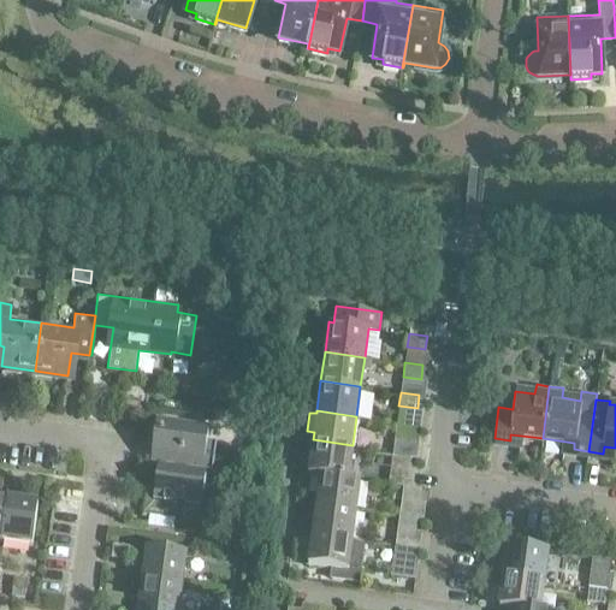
[(150,460),(158,461),(206,467),(212,468),(215,439),(207,438),(208,422),(157,416),(150,460)]
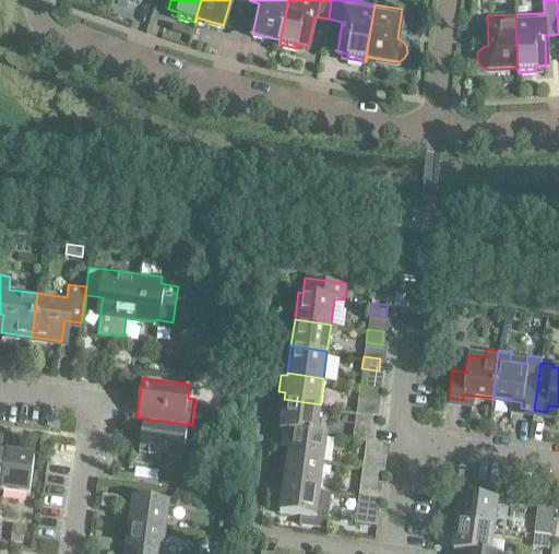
[(360,382),(358,396),(375,398),(377,385),(360,382)]
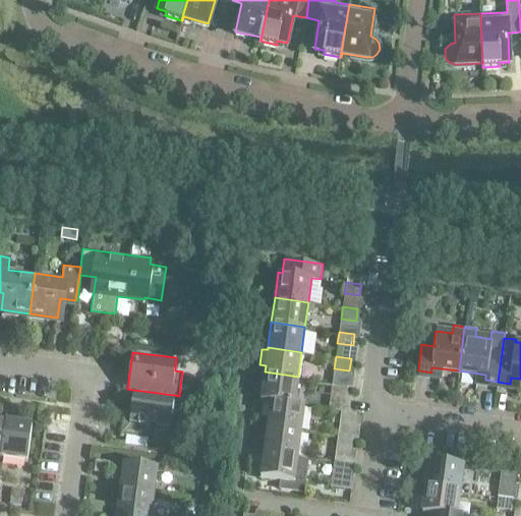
[(265,374),(258,373),(256,388),(263,388),(261,397),(304,403),(295,401),(298,377),(265,371),(265,374)]
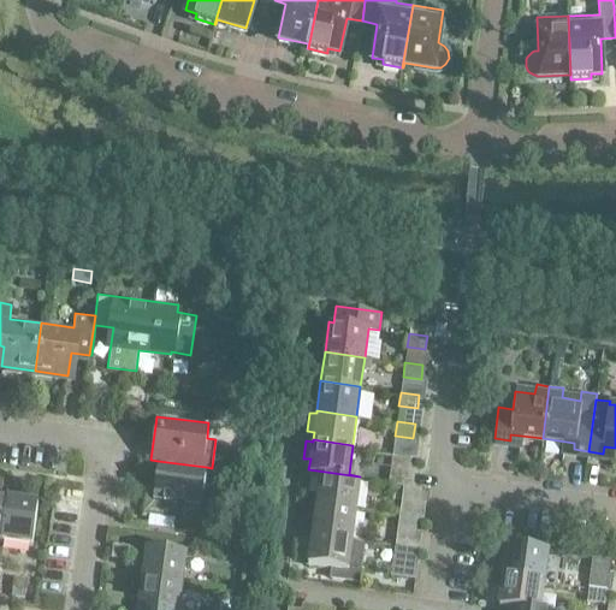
[(410,454),(392,451),(391,465),(409,468),(410,454)]
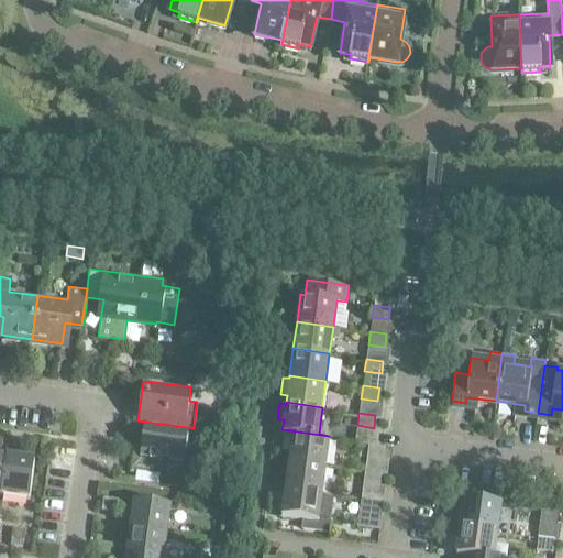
[(184,460),(188,427),(144,422),(141,444),(133,442),(130,467),(159,471),(162,458),(184,460)]
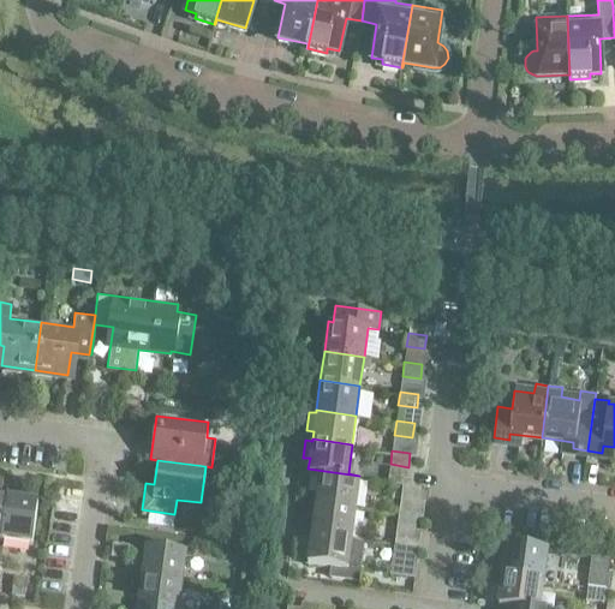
[(320,472),(316,499),(356,505),(359,476),(308,469),(308,471),(320,472)]
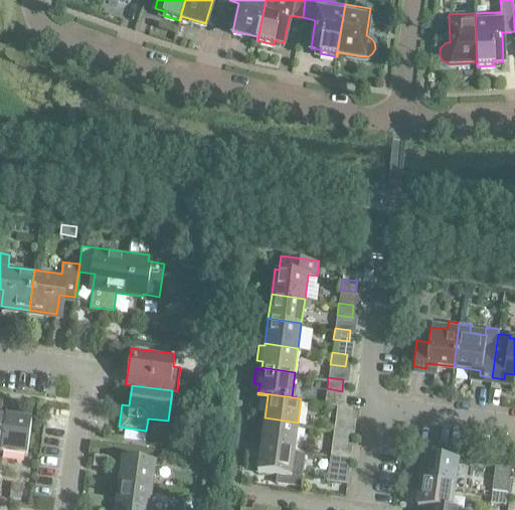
[(337,403),(335,415),(351,417),(352,405),(337,403)]
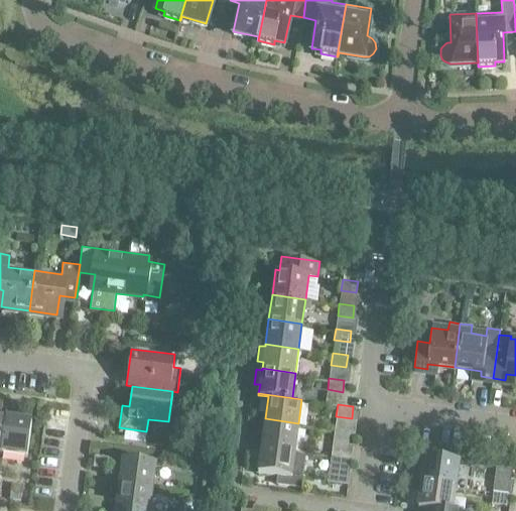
[(31,419),(6,415),(1,450),(26,453),(31,419)]
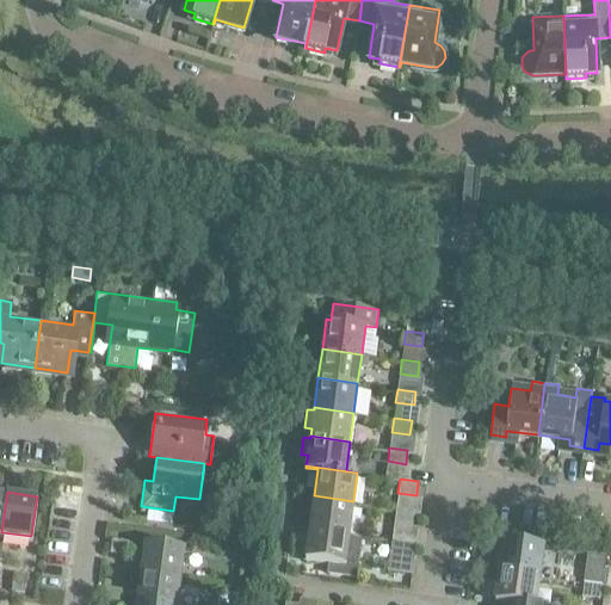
[(314,495),(309,525),(349,531),(353,501),(314,495)]
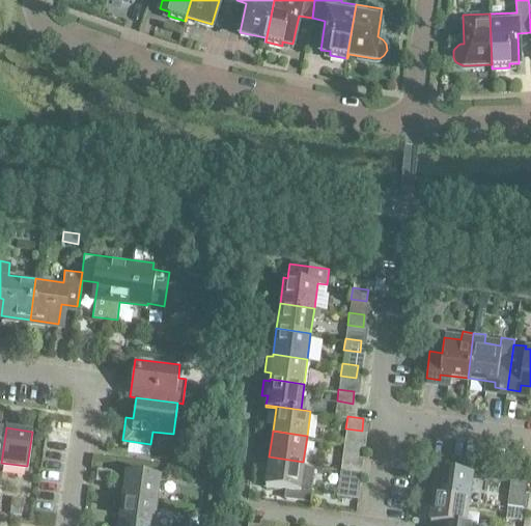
[(344,441),(342,453),(358,455),(360,444),(344,441)]
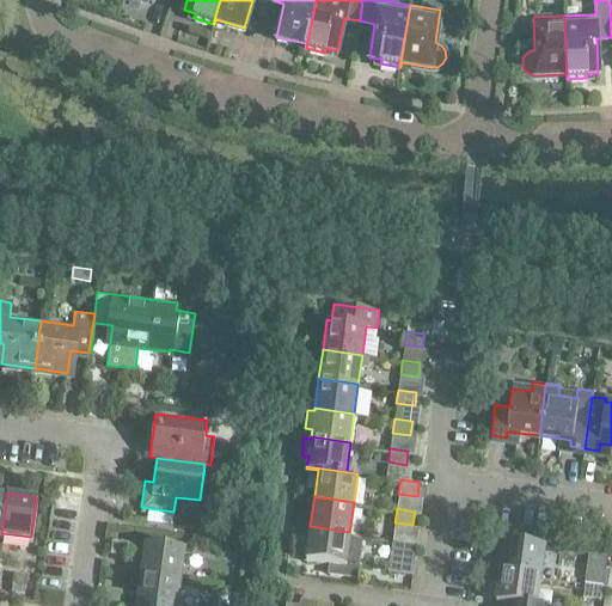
[(349,533),(349,532),(310,526),(306,558),(330,561),(329,570),(356,574),(361,534),(349,533)]
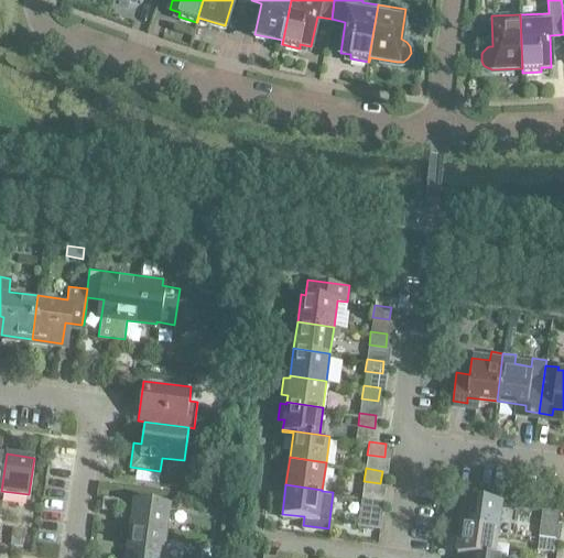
[(120,498),(104,494),(101,506),(118,509),(120,498)]
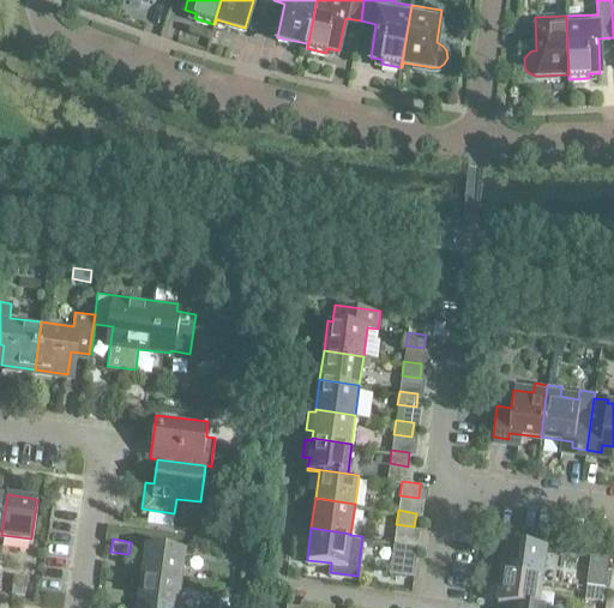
[(392,554),(410,557),(411,542),(393,540),(392,554)]
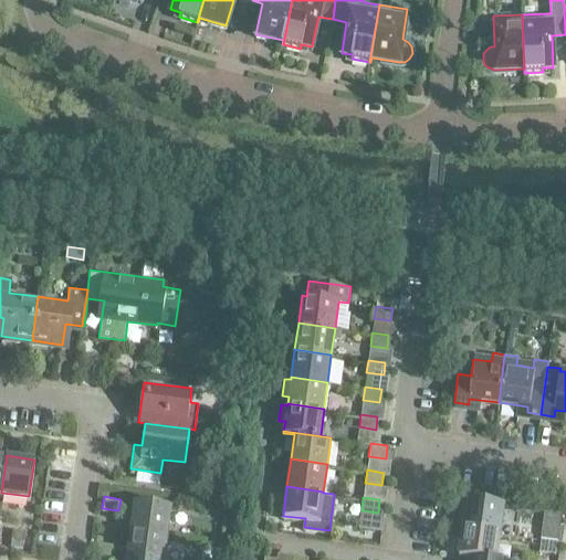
[(465,498),(462,526),(499,531),(503,503),(465,498)]
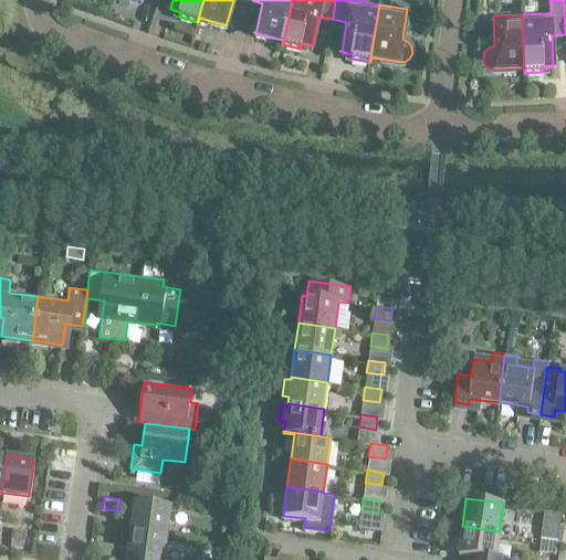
[(135,500),(130,529),(167,534),(171,506),(135,500)]
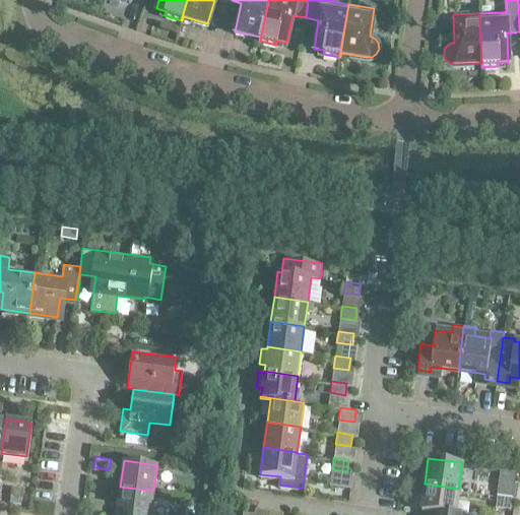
[(500,467),(499,478),(514,480),(515,469),(500,467)]
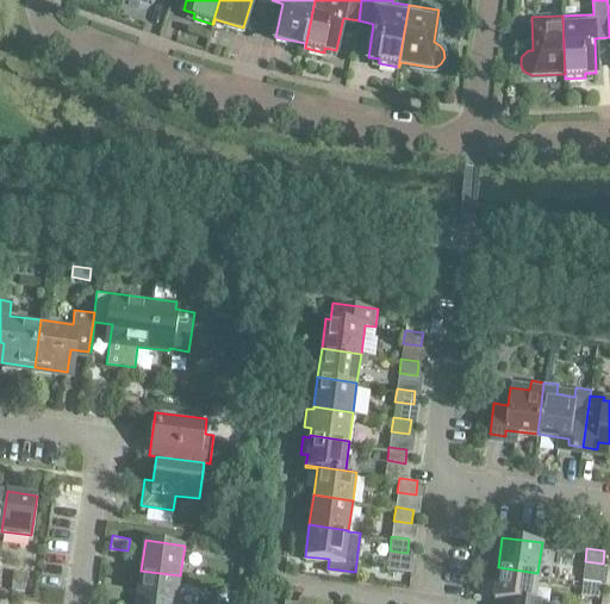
[(534,601),(537,573),(498,567),(495,598),(505,599),(540,603),(545,603),(546,602),(534,601)]
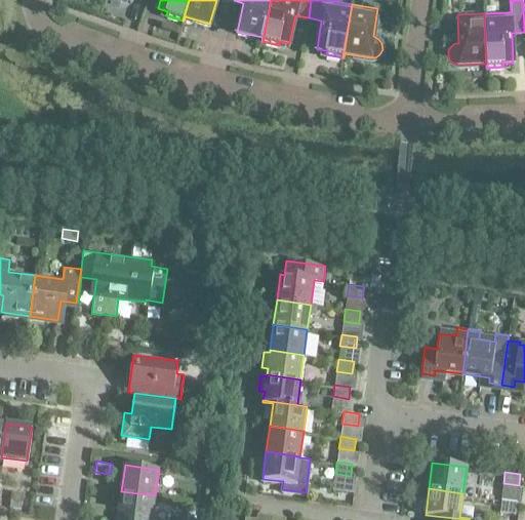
[(23,491),(12,489),(10,505),(21,507),(23,491)]
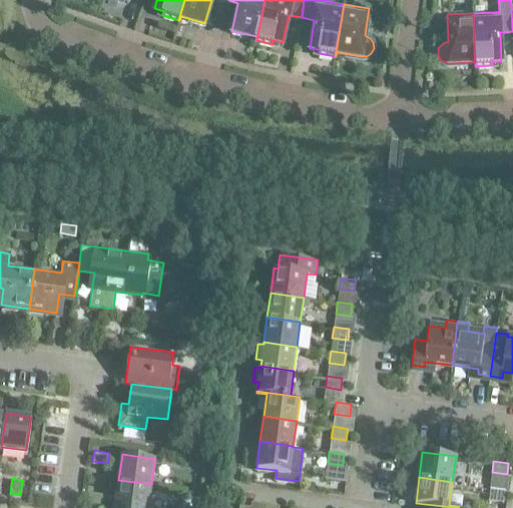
[(118,480),(115,504),(142,507),(147,507),(151,484),(118,480)]
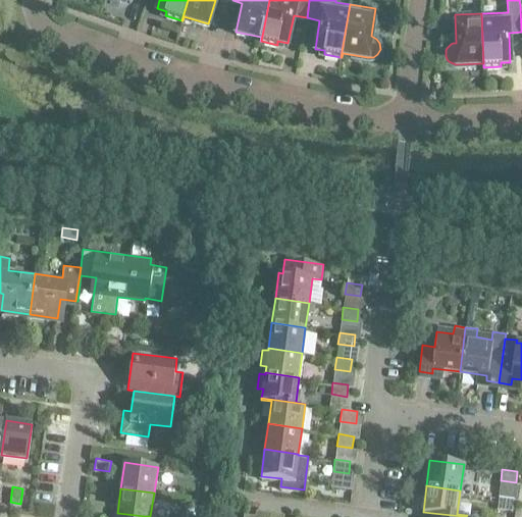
[(497,507),(512,509),(514,498),(499,496),(497,507)]
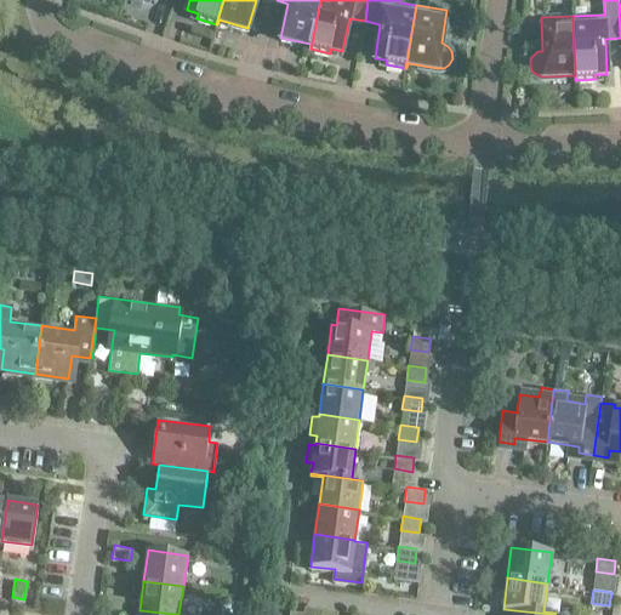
[(107,593),(106,607),(124,609),(125,596),(107,593)]
